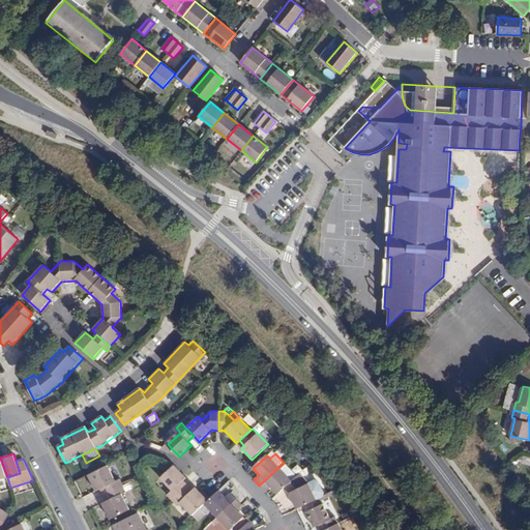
[(285,488),(297,476),(285,462),(284,463),(259,486),(265,492),(270,488),(276,495),(285,488)]
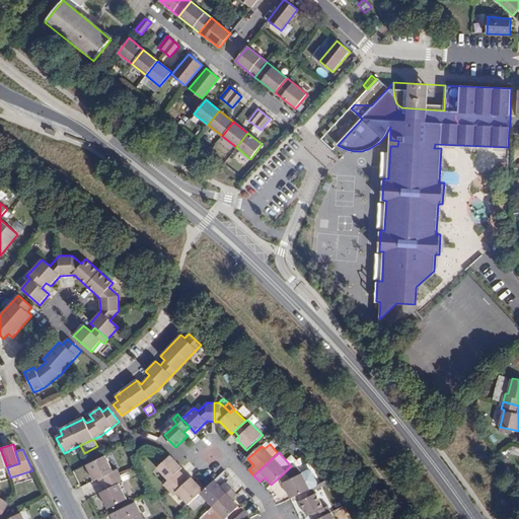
[(113,470),(105,455),(87,464),(94,480),(99,478),(102,484),(121,475),(118,468),(113,470)]
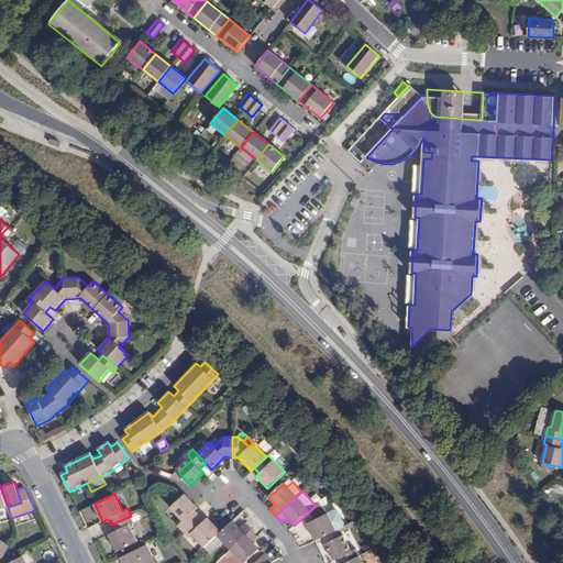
[(186,495),(183,497),(170,508),(184,521),(178,526),(183,531),(200,516),(195,510),(198,507),(186,495)]
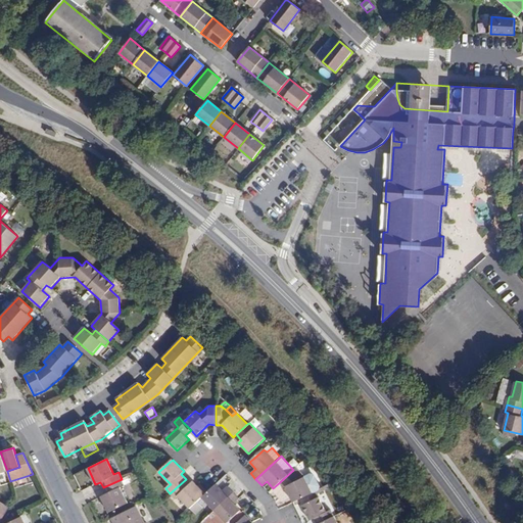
[(285,487),(292,503),(313,493),(304,477),(303,477),(294,469),(293,470),(281,481),(285,487)]
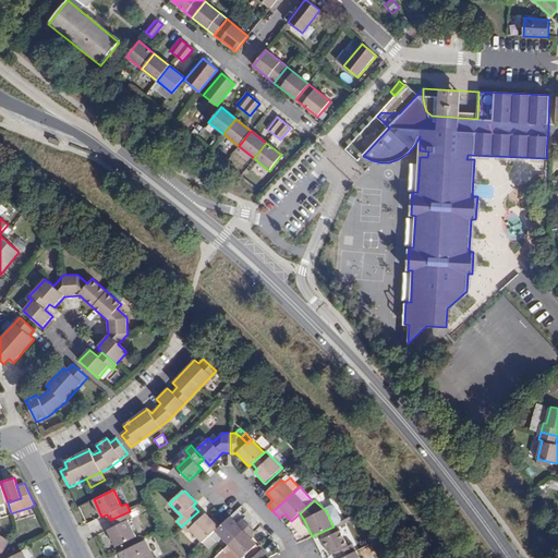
[(141,505),(130,511),(133,518),(140,514),(137,510),(142,508),(141,505)]
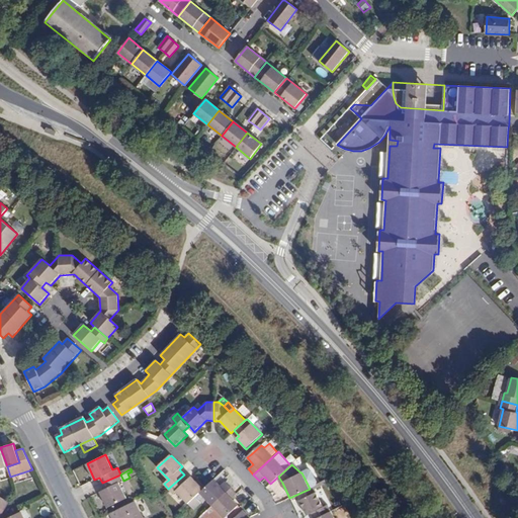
[(301,472),(310,489),(316,486),(317,481),(312,471),(306,469),(301,472)]
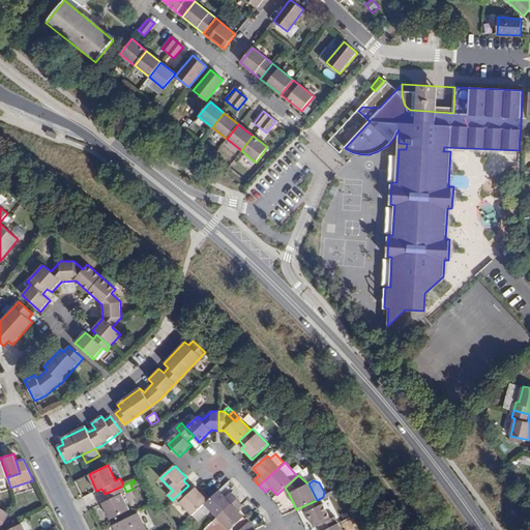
[(126,492),(123,486),(105,494),(108,500),(102,503),(111,519),(129,509),(122,494),(126,492)]
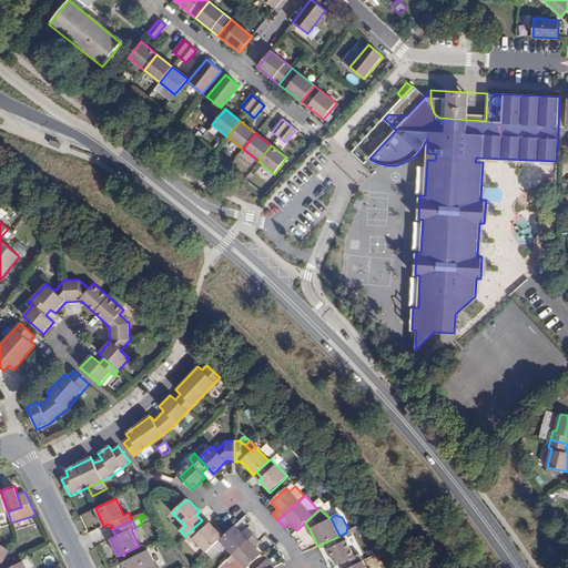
[(202,520),(184,536),(190,541),(196,537),(209,550),(214,545),(219,540),(223,536),(210,521),(206,525),(202,520)]
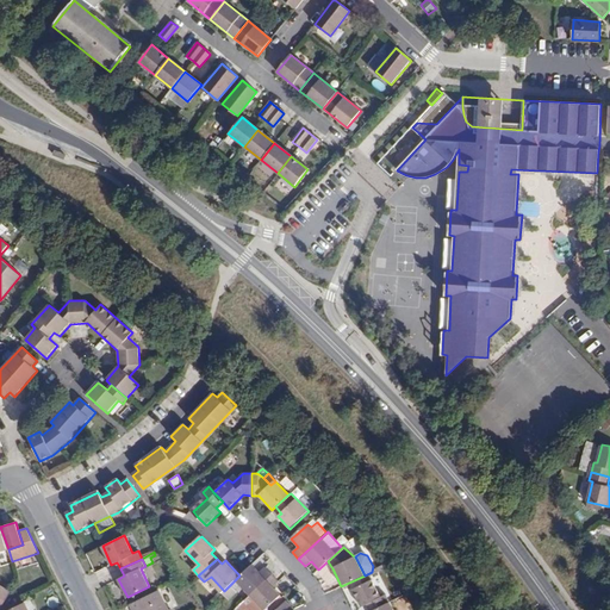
[(240,576),(235,580),(241,586),(249,596),(273,574),(266,567),(260,573),(251,565),(247,568),(240,576)]
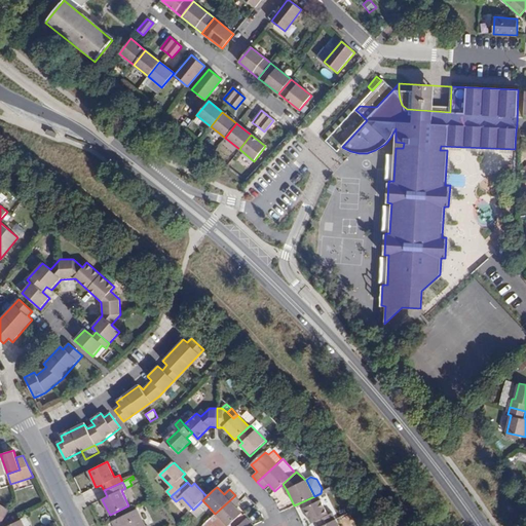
[(235,495),(215,514),(203,524),(205,525),(211,525),(214,523),(216,525),(228,525),(242,514),(235,506),(240,501),(235,495)]
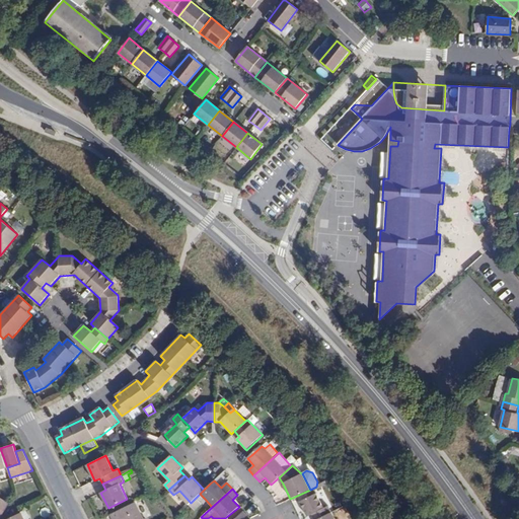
[(200,494),(196,498),(201,503),(205,499),(200,494)]
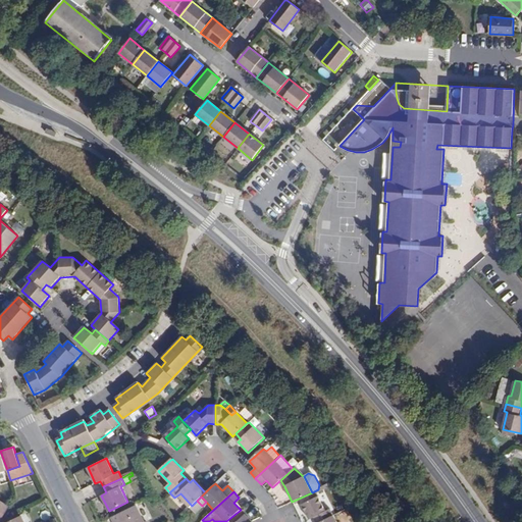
[(315,521),(319,521),(332,516),(329,510),(326,512),(318,497),(301,505),(309,520),(314,518),(315,521)]
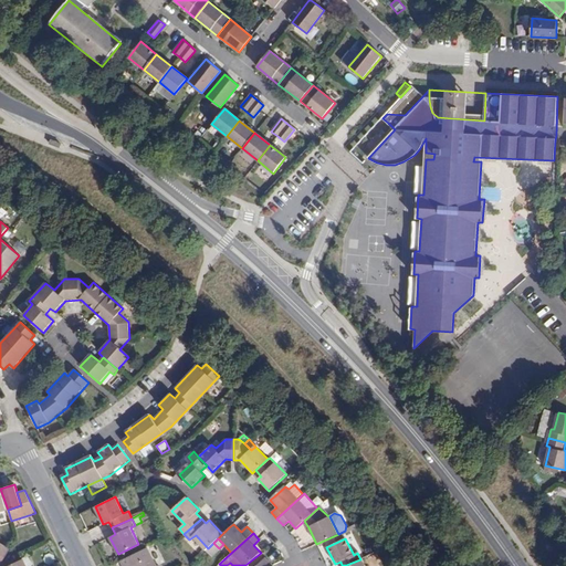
[(0,563),(1,563),(10,548),(0,543),(0,563)]
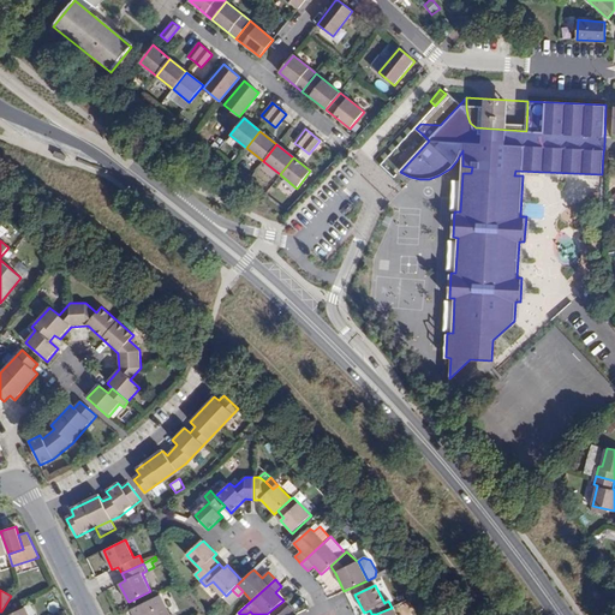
[(232,590),(226,596),(224,597),(232,604),(239,597),(238,596),(232,590)]
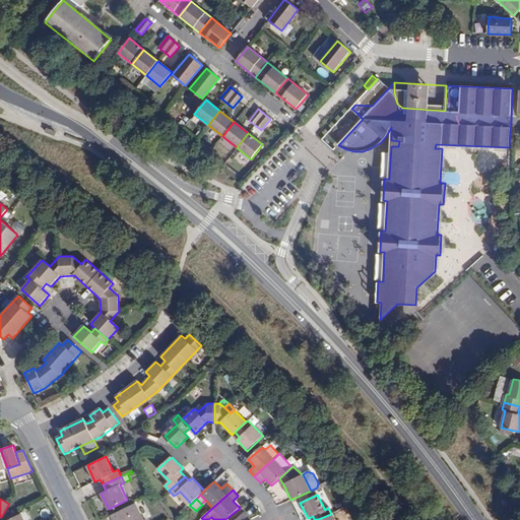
[(112,515),(114,519),(145,519),(143,519),(142,519),(135,504),(112,515)]
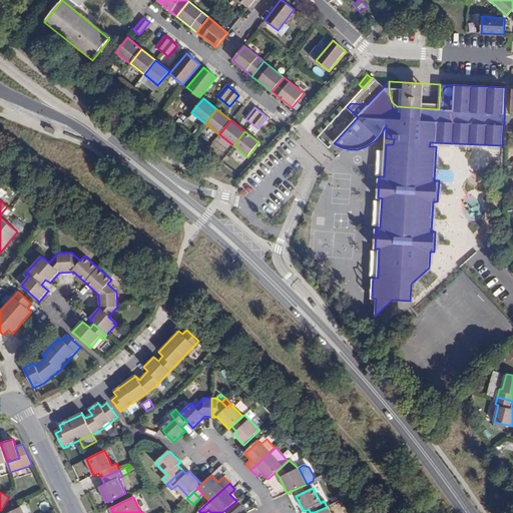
[(193,504),(186,498),(184,501),(190,507),(193,504)]
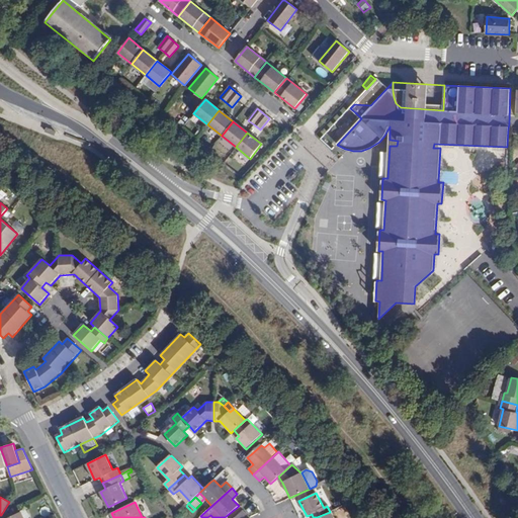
[(27,509),(21,512),(24,517),(28,517),(31,517),(27,509)]
